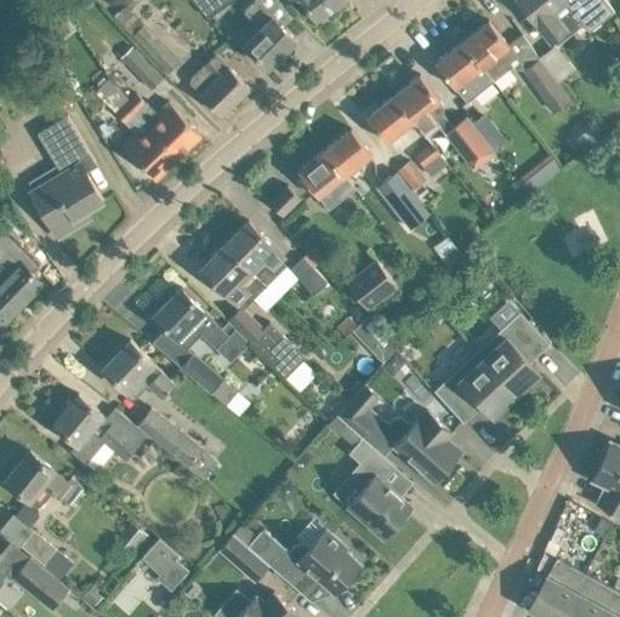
[(137,0),(132,0),(113,20),(168,74),(178,63),(129,13),(141,3),(137,0)]
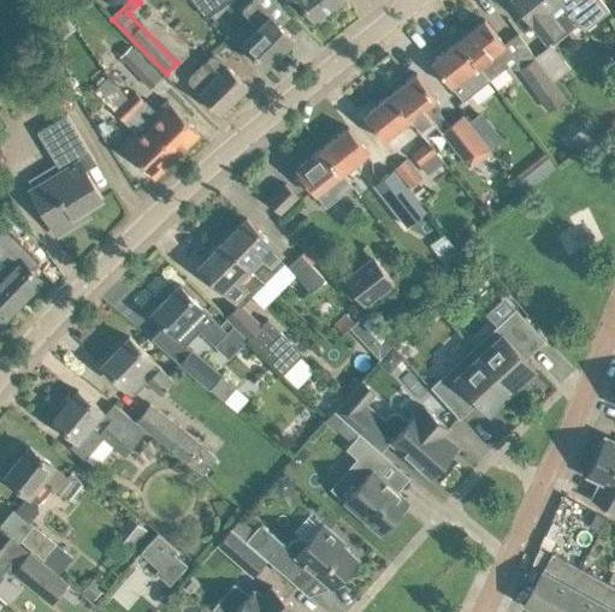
[(189,0),(205,21),(222,9),(216,0),(189,0)]
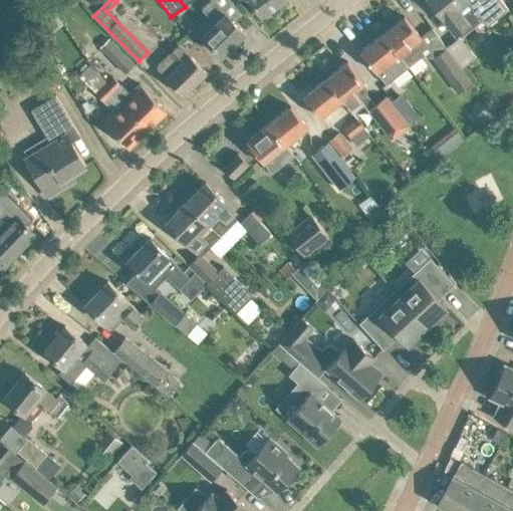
[(244,35),(233,24),(242,15),(234,7),(230,3),(226,0),(213,0),(201,12),(215,25),(202,38),(221,58),(224,55),(227,57),(236,47),(234,45),(244,35)]
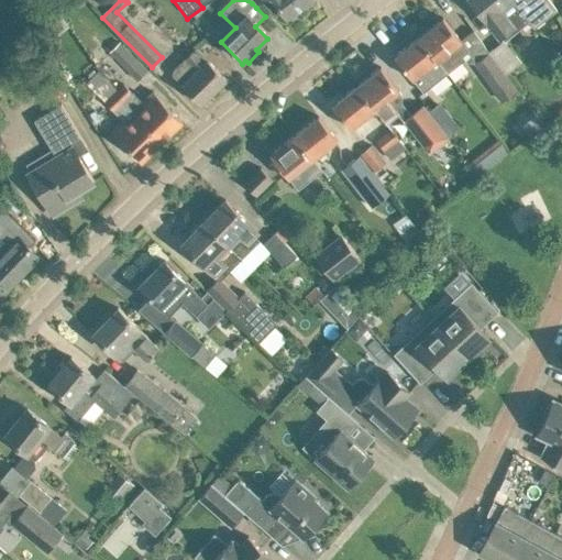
[(261,0),(264,3),(266,0),(268,0),(285,22),(313,0),(248,0),(252,3),(254,1),(256,4),(260,0),(261,0)]
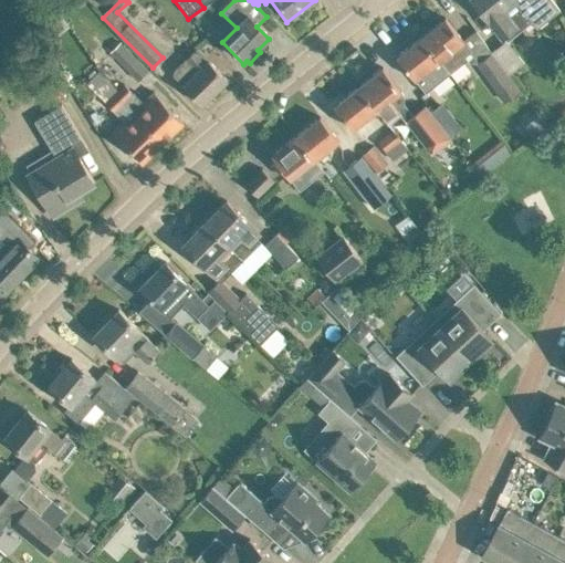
[(469,0),(483,18),(488,22),(499,37),(524,17),(535,32),(558,13),(547,0),(513,0),(512,0),(469,0)]
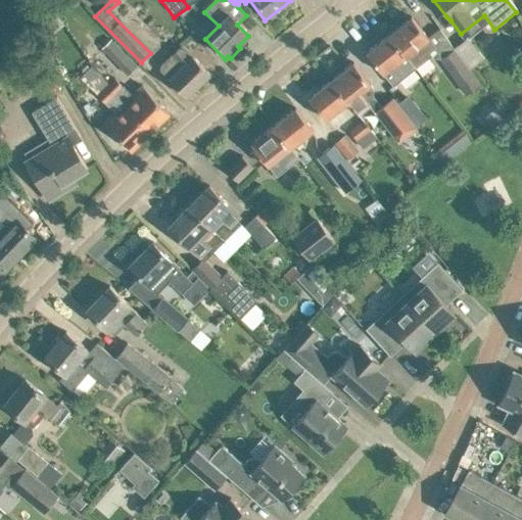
[(411,19),(388,37),(405,58),(415,69),(430,57),(428,54),(434,49),(426,40),(423,35),(411,19)]
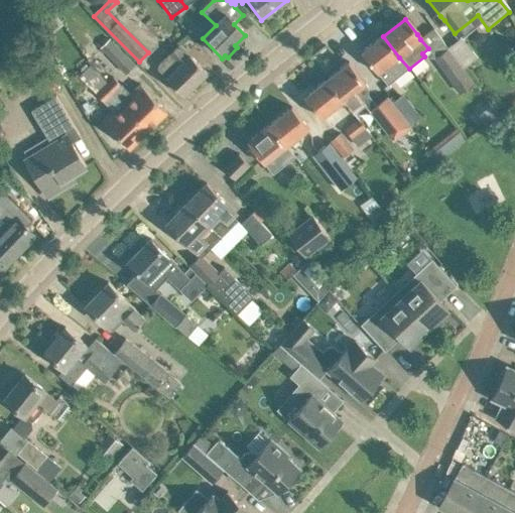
[(383,36),(361,53),(373,70),(377,75),(386,87),(409,69),(399,57),(383,36)]
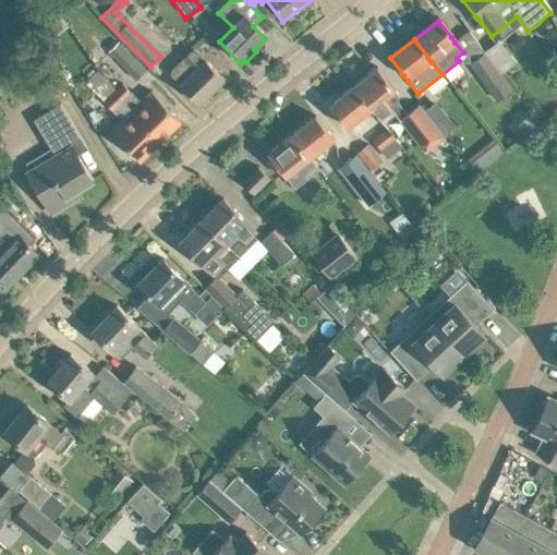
[(497,41),(484,53),(501,75),(516,64),(497,41)]
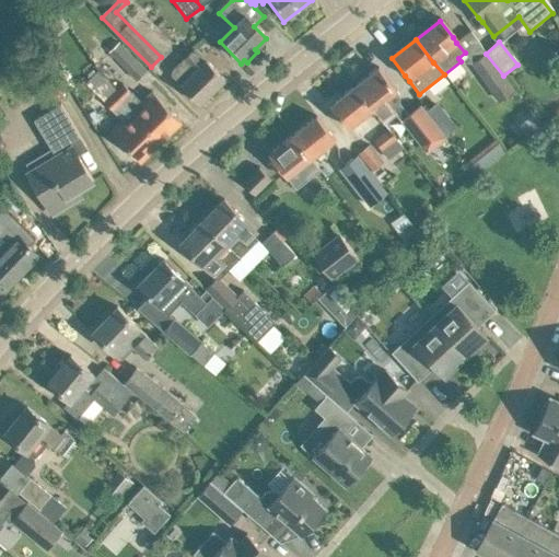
[(118,44),(108,54),(136,82),(146,72),(118,44)]
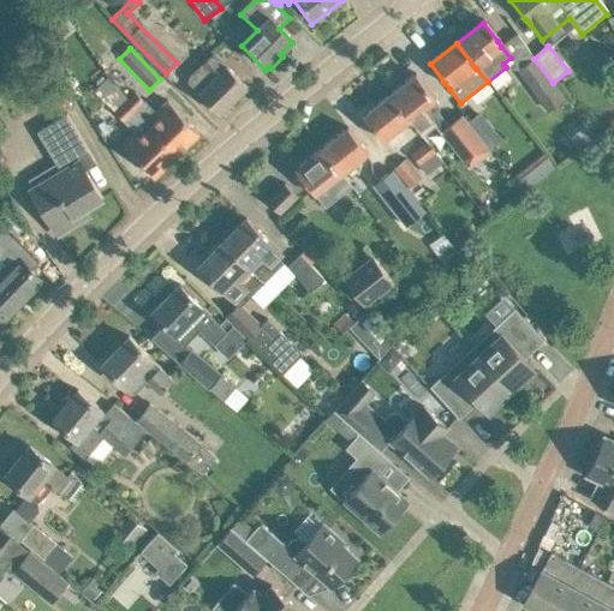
[(245,89),(228,71),(226,69),(225,69),(213,55),(200,67),(189,78),(186,84),(218,117),(245,89)]
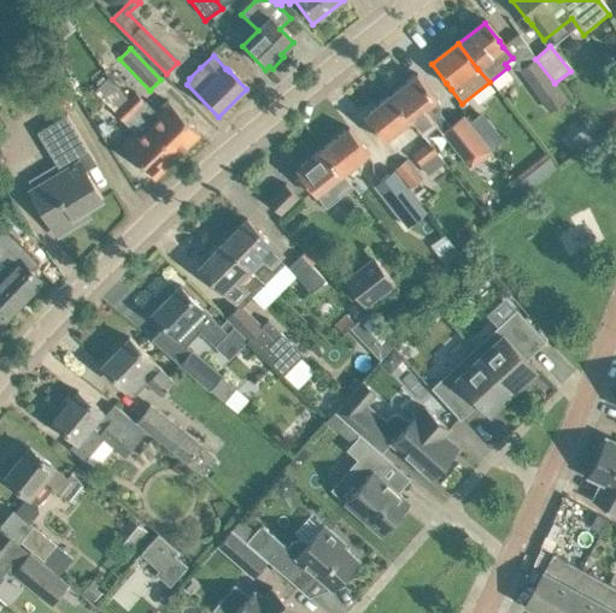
[(517,71),(547,115),(567,101),(535,59),(517,71)]
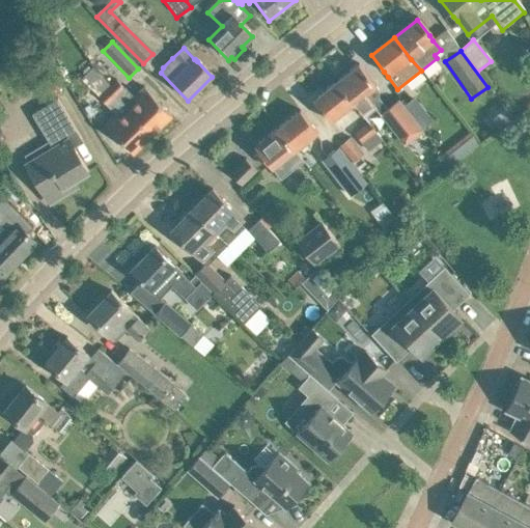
[(358,65),(335,84),(352,105),(363,119),(364,118),(364,117),(373,110),(374,111),(379,117),(384,113),(386,111),(386,110),(377,100),(378,94),(377,91),(374,87),(370,82),(358,65)]
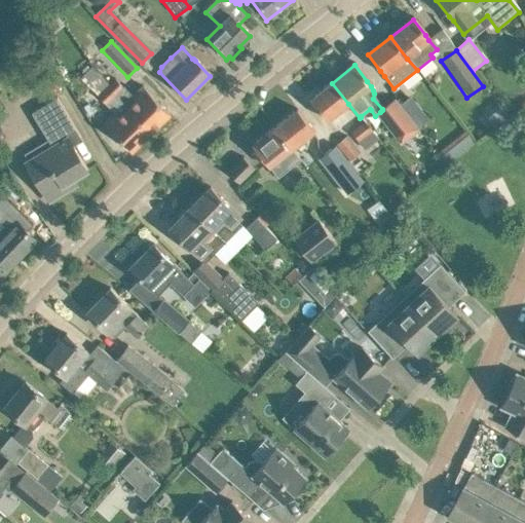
[(150,135),(169,115),(142,88),(132,99),(113,80),(106,86),(107,87),(105,88),(150,135)]
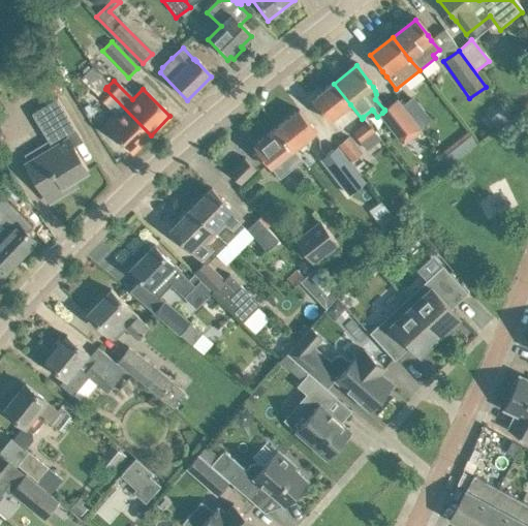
[(334,84),(311,101),(323,118),(328,123),(350,104),(334,84)]
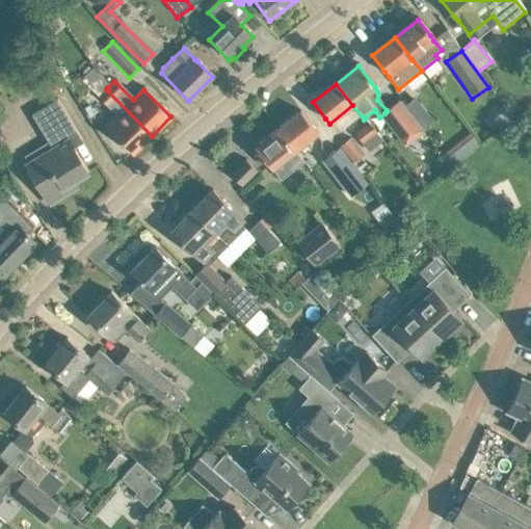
[(132,155),(152,136),(106,89),(98,98),(116,116),(105,127),(132,155)]
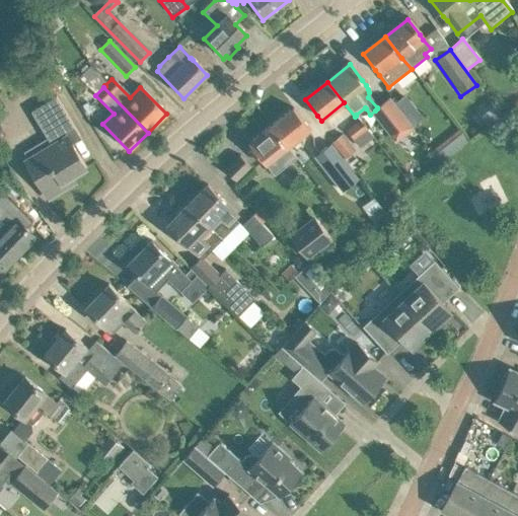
[(24,162),(47,200),(74,183),(70,177),(85,168),(71,146),(80,140),(55,98),(30,113),(51,147),(24,162)]
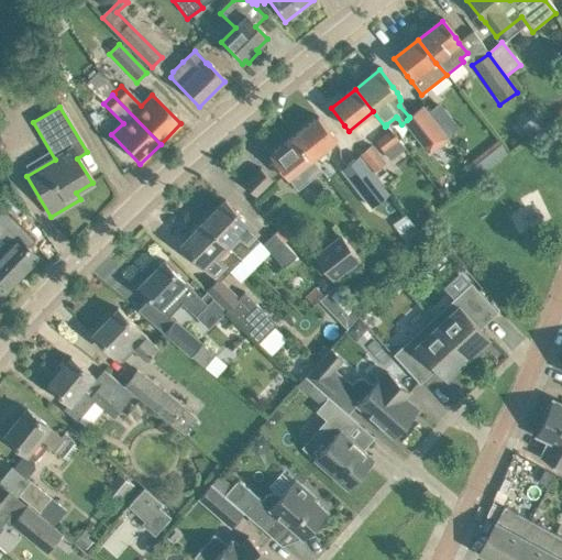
[(409,118),(407,120),(425,141),(419,144),(418,145),(428,157),(448,142),(447,140),(438,130),(427,114),(421,108),(409,117),(409,118)]
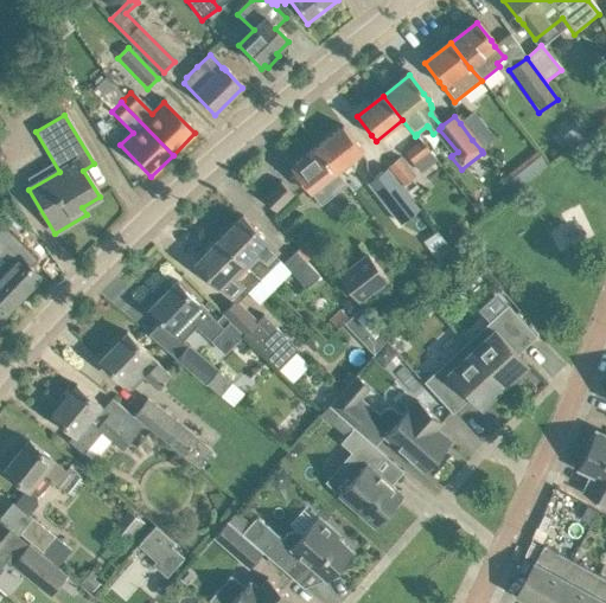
[(342,128),(316,148),(336,173),(362,153),(342,128)]
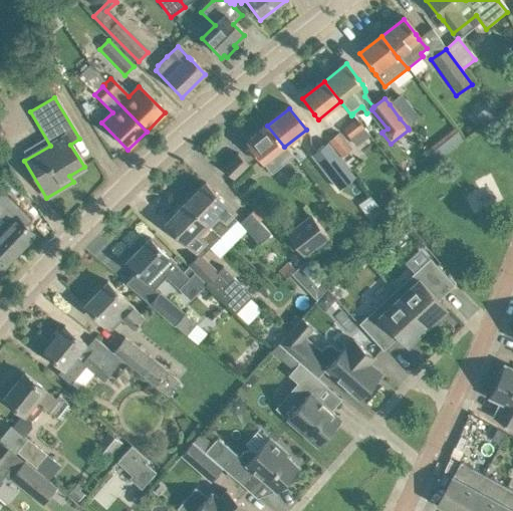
[(368,137),(353,117),(351,119),(353,121),(342,131),(356,149),(363,143),(367,149),(373,144),(368,137)]
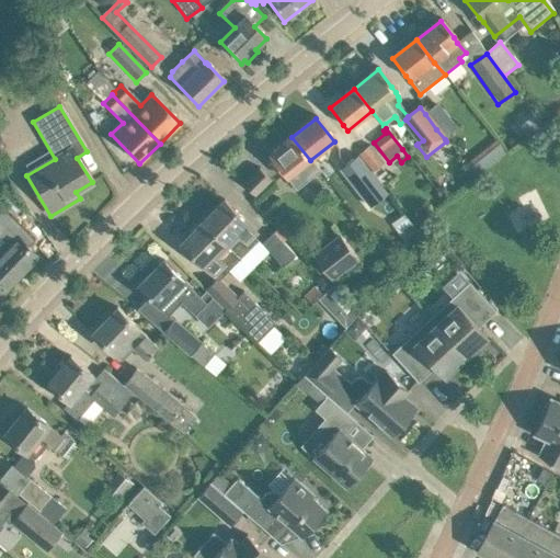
[(320,172),(310,160),(292,137),(267,157),(296,192),(320,172)]
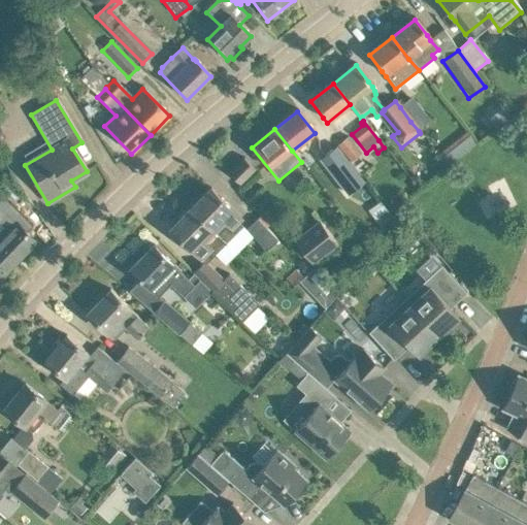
[(337,146),(351,163),(360,155),(347,138),(337,146)]
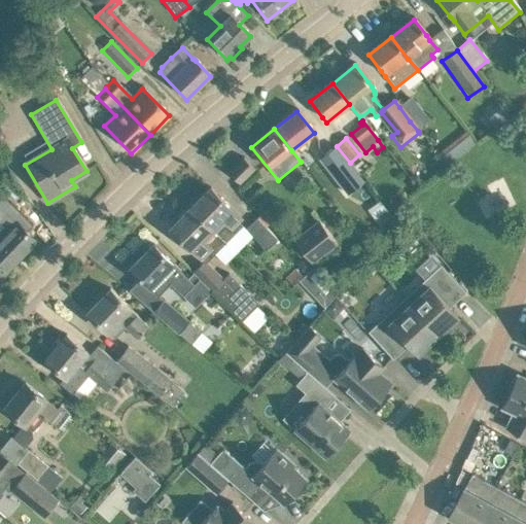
[(318,160),(346,196),(362,183),(335,147),(318,160)]
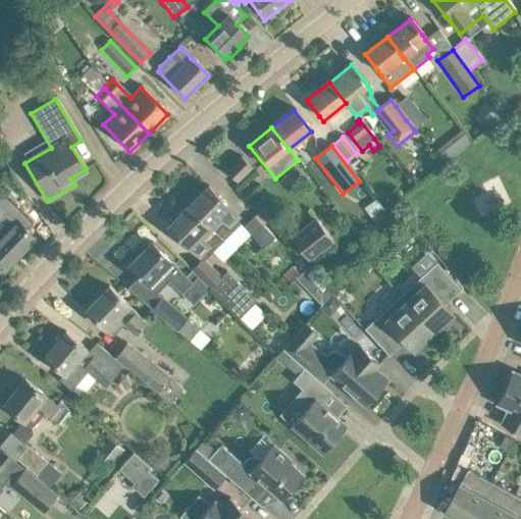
[(241,158),(225,172),(236,184),(251,168),(241,158)]
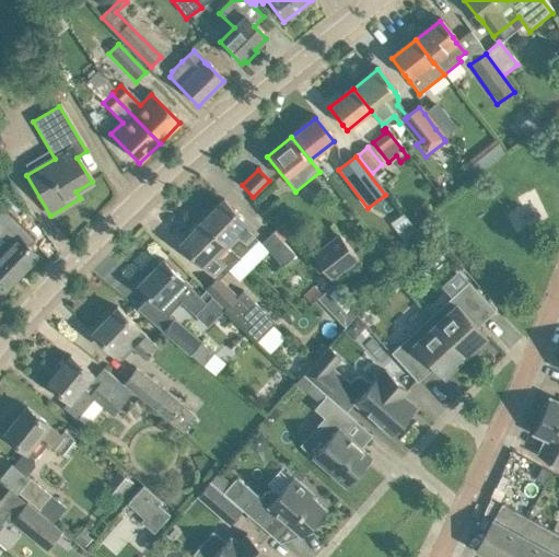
[(245,222),(239,217),(223,201),(201,223),(239,260),(249,248),(245,244),(255,234),(244,223),(245,222)]
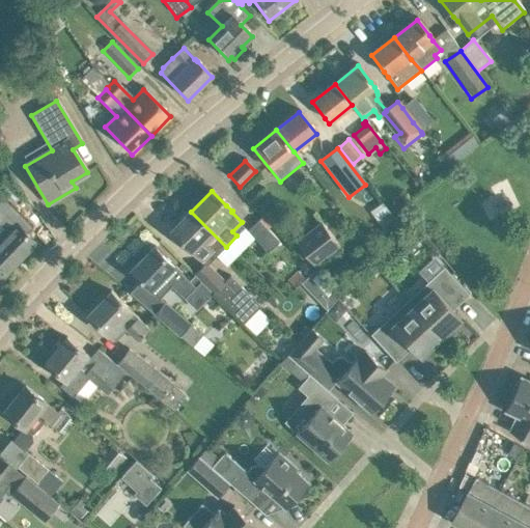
[(382,204),(370,213),(378,223),(389,214),(382,204)]
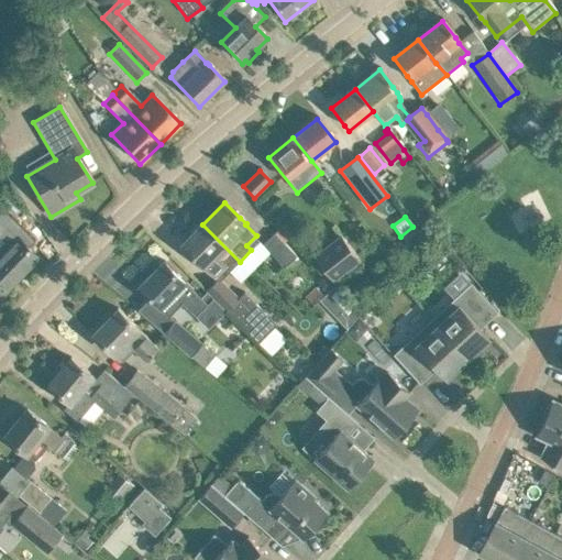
[(229,273),(240,262),(202,224),(180,245),(202,267),(213,278),(223,268),(229,273)]
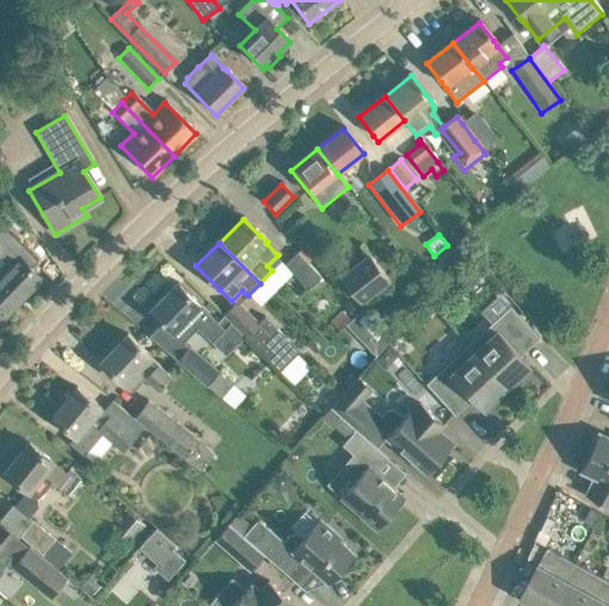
[(0,291),(16,307),(42,281),(24,264),(18,257),(17,258),(7,249),(0,255),(0,291)]
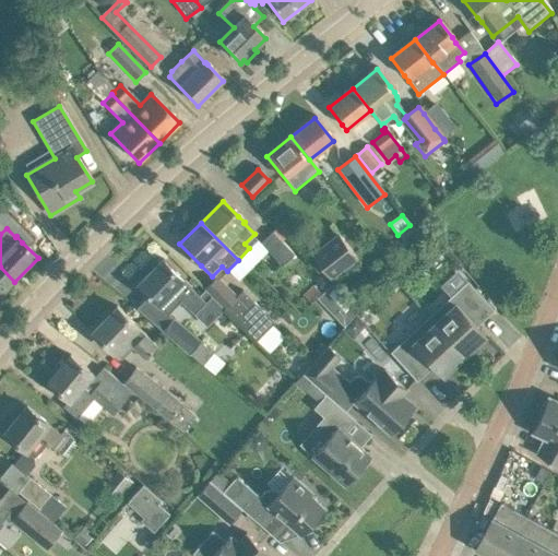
[(272,234),(260,246),(280,264),(291,252),(272,234)]
